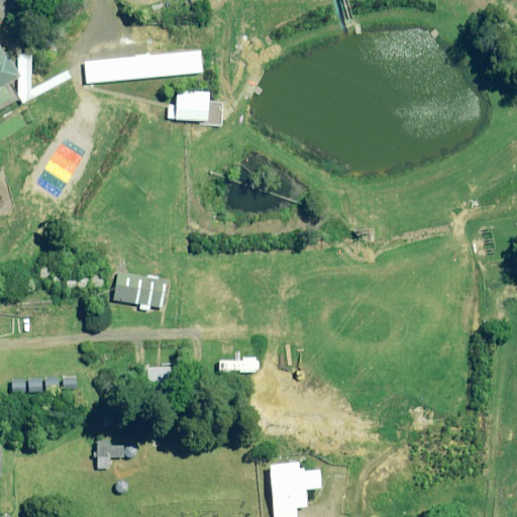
[(0,106),(15,98),(8,87),(24,78),(9,53),(8,54),(0,40),(0,106)]
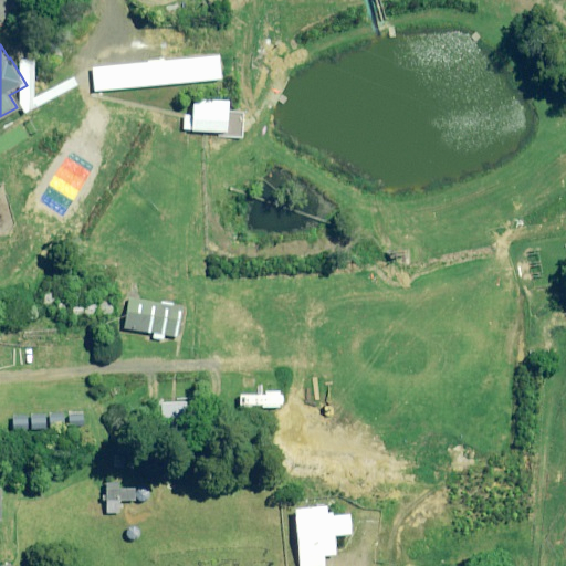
[(222,56),(95,69),(97,88),(224,76),(222,56)]
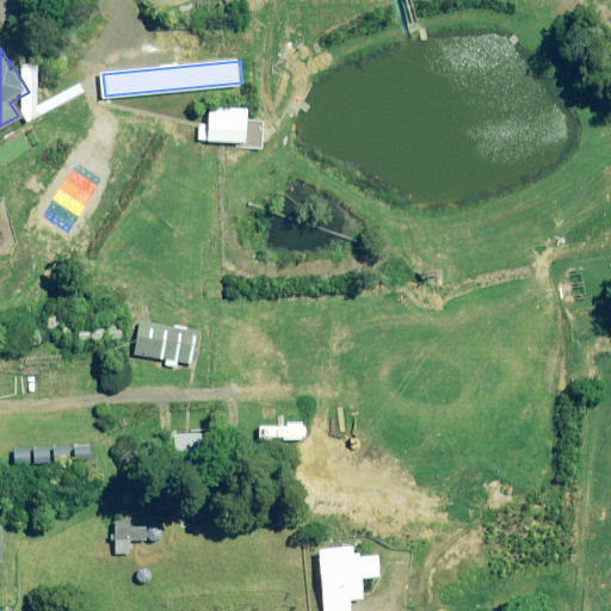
[(44,110),(45,112),(85,92),(82,87),(50,103),(51,105),(44,110)]
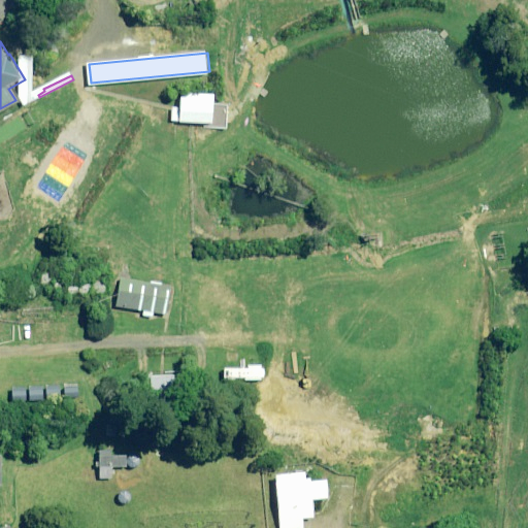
[(216,97),(182,95),(180,112),(179,122),(213,124),(216,97)]
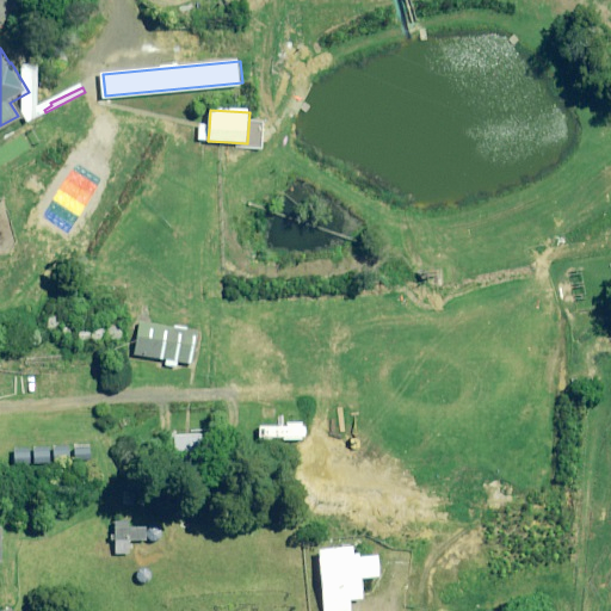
[(423,267),(415,269),(418,279),(432,277),(431,271),(423,272),(423,267)]
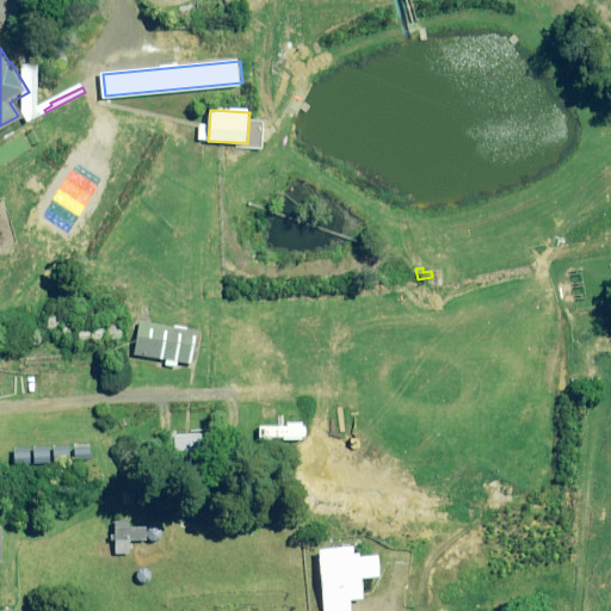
[(47,329),(48,331),(50,332),(54,332),(56,331),(57,329),(60,327),(60,325),(60,322),(59,320),(57,319),(55,318),(53,316),(50,316),(48,318),(45,320),(44,322),(44,325),(45,327),(47,329)]
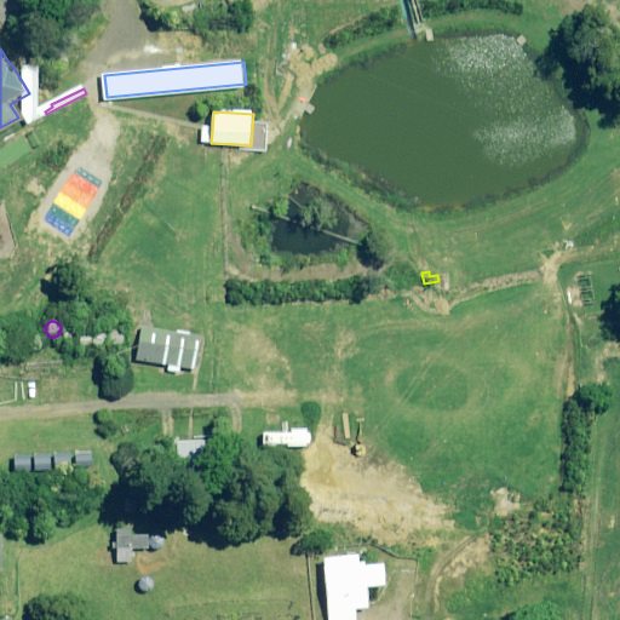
[(201,336),(143,327),(137,359),(196,368),(201,336)]
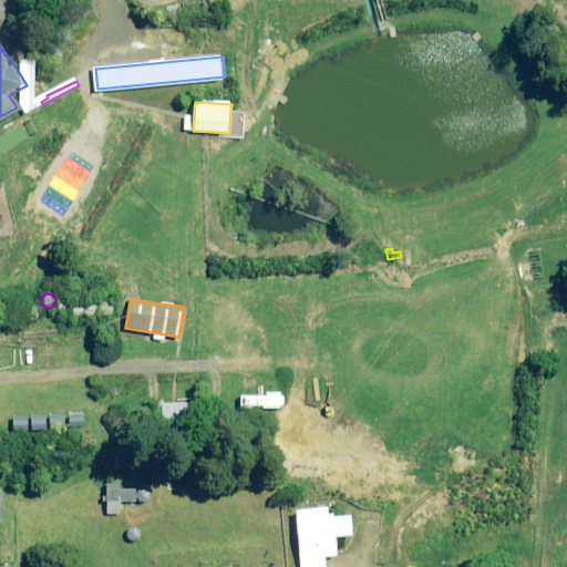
[(58,312),(59,313),(61,315),(63,315),(66,313),(68,312),(69,310),(70,308),(70,306),(69,303),(68,302),(65,300),(63,300),(61,300),(59,301),(57,303),(55,306),(55,308),(57,310),(58,312)]
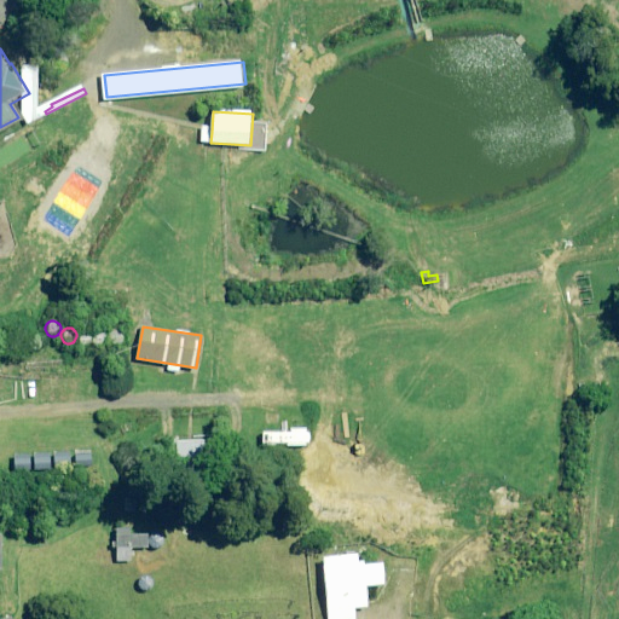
[(96,345),(98,346),(100,347),(103,347),(105,346),(108,345),(109,342),(109,340),(109,337),(109,335),(106,333),(104,331),(102,331),(99,331),(97,333),(96,334),(94,336),(93,340),(94,342),(96,345)]
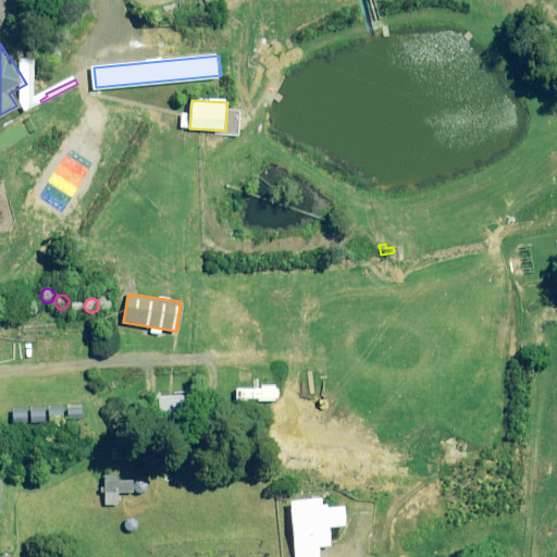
[(102,310),(103,311),(106,312),(109,312),(111,311),(112,310),(114,308),(114,306),(114,304),(113,301),(112,299),(110,298),(108,298),(106,298),(103,299),(101,301),(100,304),(100,306),(101,308),(102,310)]
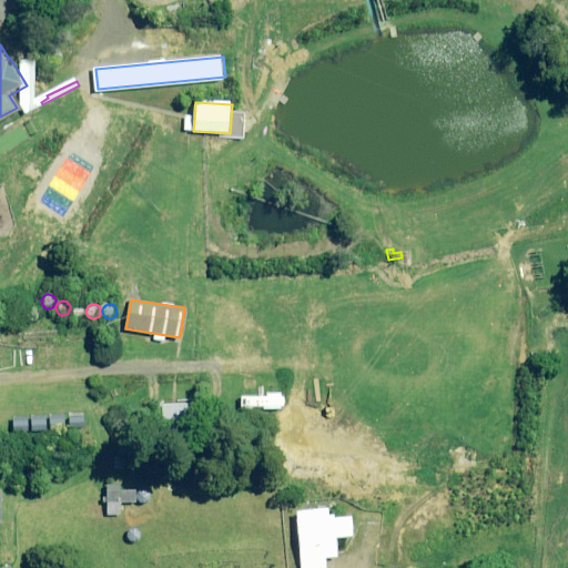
[(72,317),(74,318),(77,320),(79,320),(81,320),(83,317),(84,316),(84,314),(84,311),(83,308),(82,307),(80,306),(78,305),(75,306),(73,306),(71,308),(71,311),(70,313),(71,315),(72,317)]
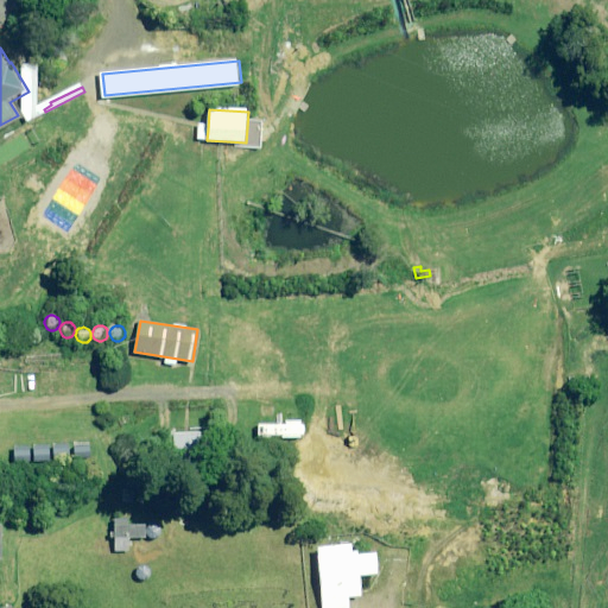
[(588,384),(588,374),(568,375),(568,385),(588,384)]
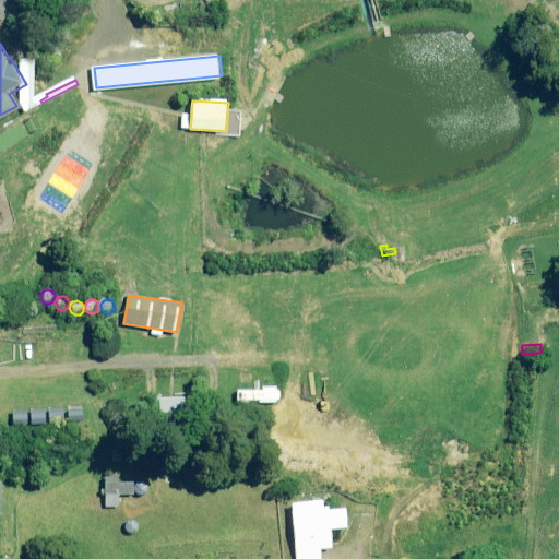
[(84,421),(83,409),(69,411),(70,423),(84,421)]
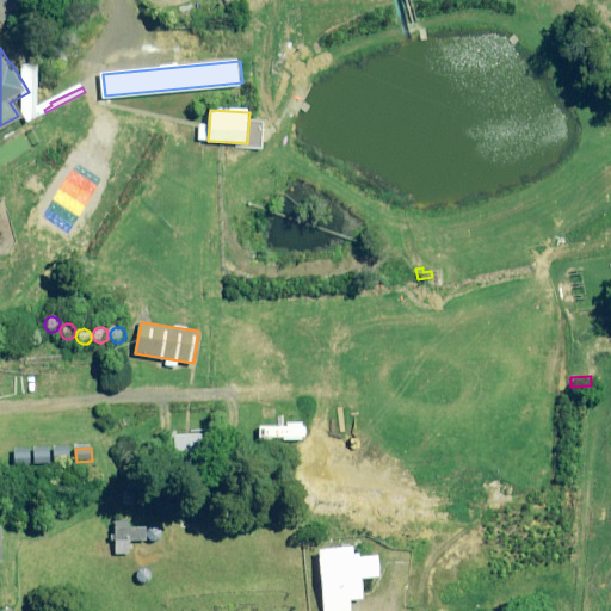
[(72,462),(71,449),(54,450),(55,463),(72,462)]
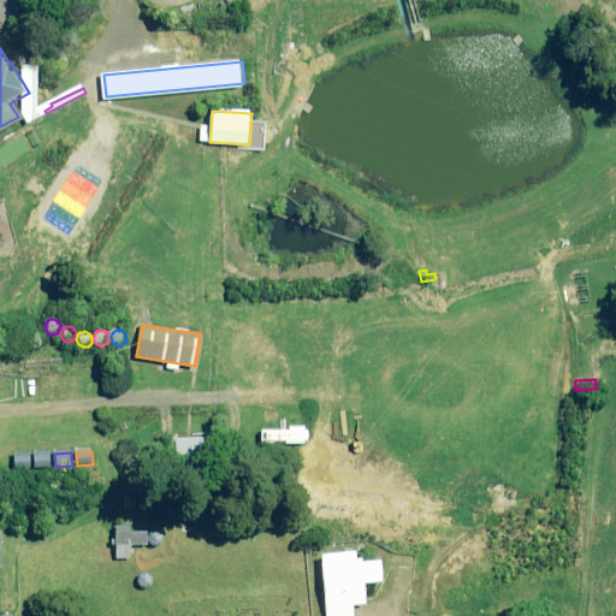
[(30,468),(30,455),(13,456),(15,469),(30,468)]
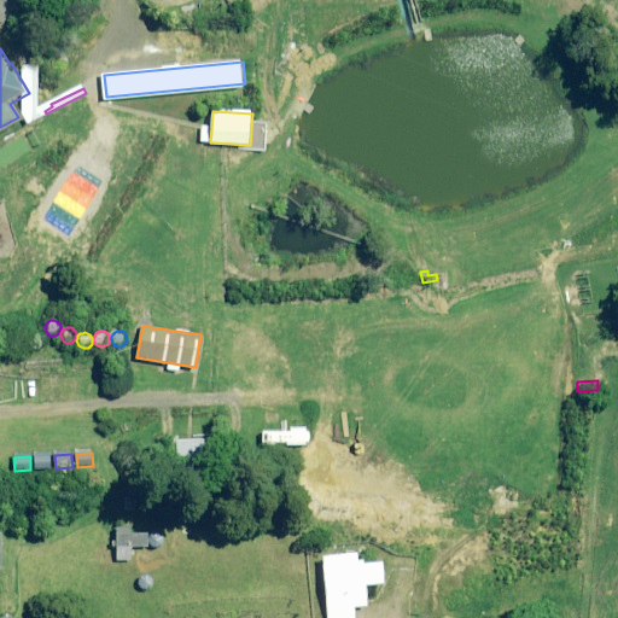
[(51,468),(51,456),(34,456),(35,470),(51,468)]
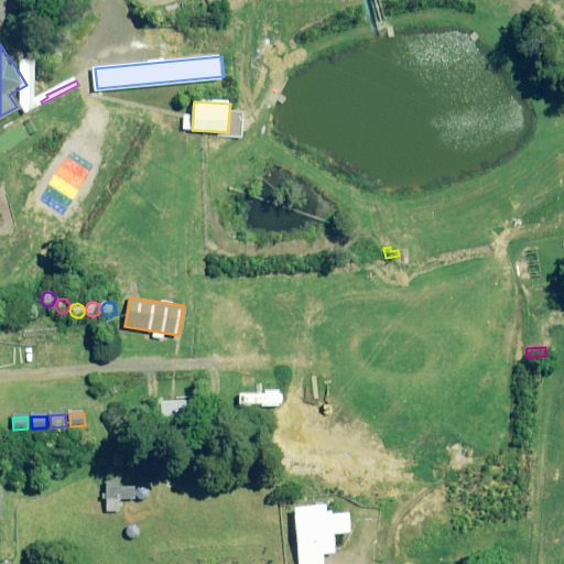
[(112,466),(123,467),(125,453),(114,453),(112,466)]
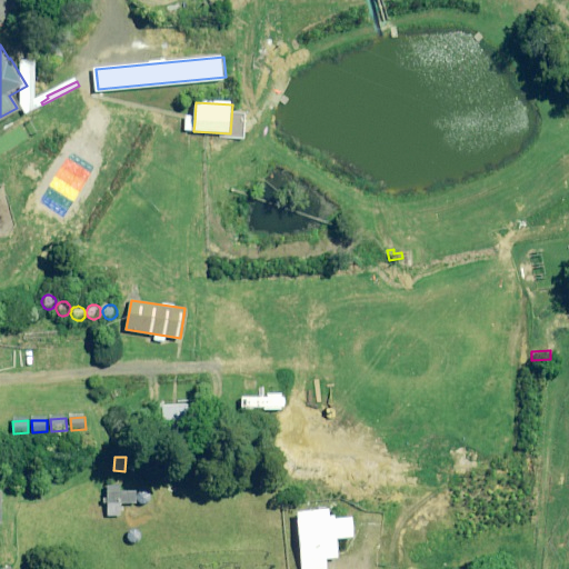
[(121,482),(105,483),(105,517),(121,517),(121,502),(132,502),(132,492),(121,492),(121,482)]
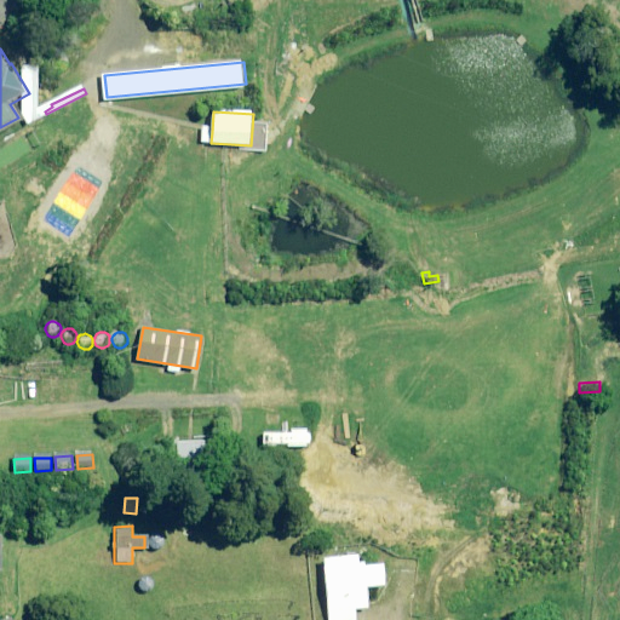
[(151,549),(153,550),(155,551),(159,551),(161,550),(162,549),(165,546),(165,544),(165,541),(164,539),(162,537),(160,535),(158,535),(155,535),(153,537),(150,539),(149,541),(149,544),(150,546),(151,549)]
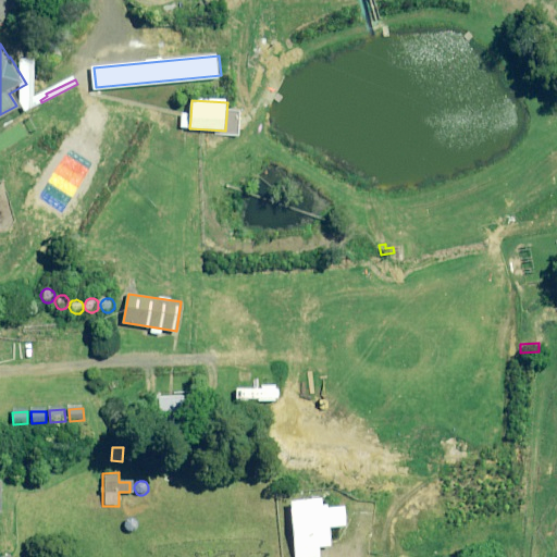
[(319,493),(284,493),(287,541),(324,537),(324,520),(334,521),(335,503),(319,503),(319,493)]
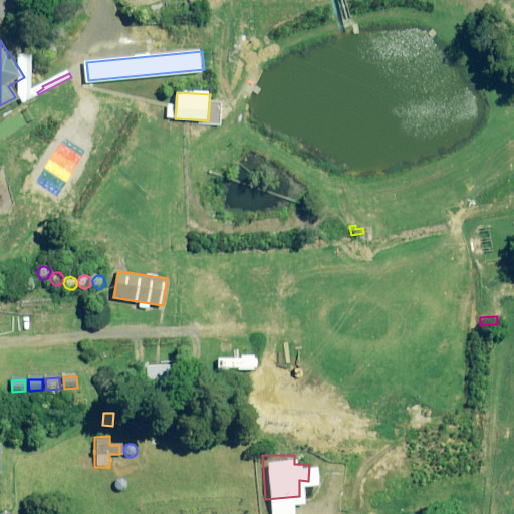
[(115,490),(117,491),(119,492),(121,492),(123,491),(125,490),(126,488),(127,486),(127,484),(126,482),(125,480),(123,479),(121,479),(118,479),(116,480),(115,482),(114,484),(114,486),(114,488),(115,490)]
